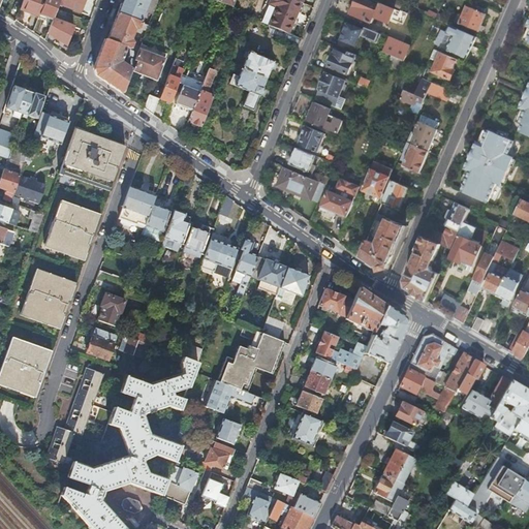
[(22,0),(20,8),(38,16),(39,13),(43,0),(22,0)]
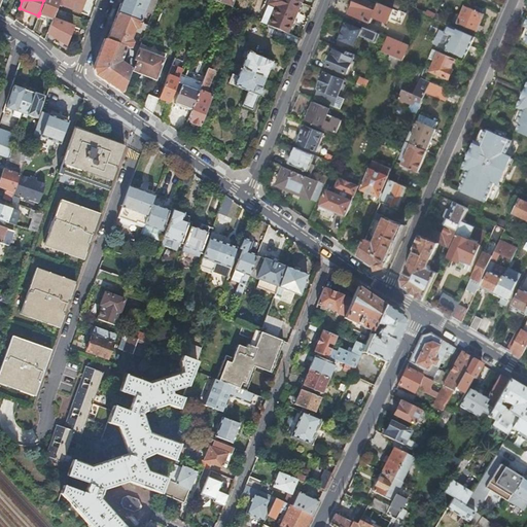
[(43,0),(39,13),(51,19),(54,13),(59,0),(43,0)]
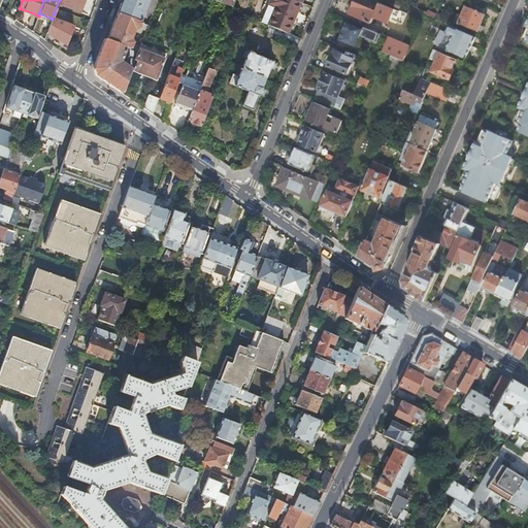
[(59,0),(54,13),(62,18),(66,6),(78,11),(83,0),(59,0)]
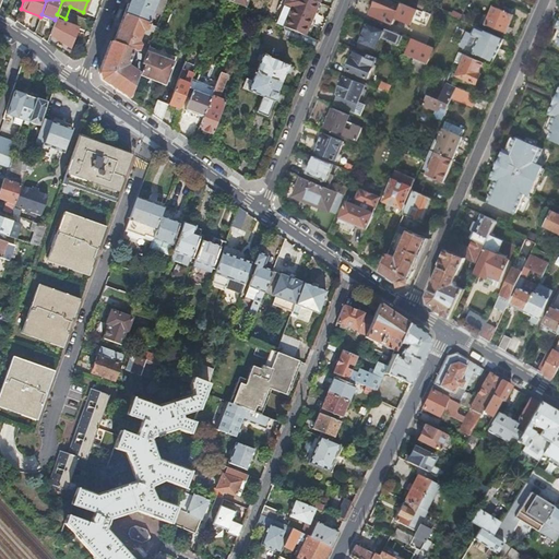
[(129,0),(125,13),(146,22),(154,0),(129,0)]
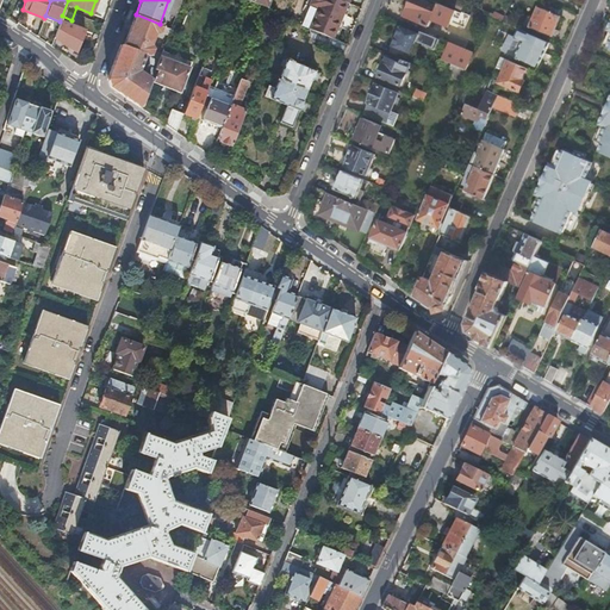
[(242,0),(253,5),(267,10),(271,0),(242,0)]
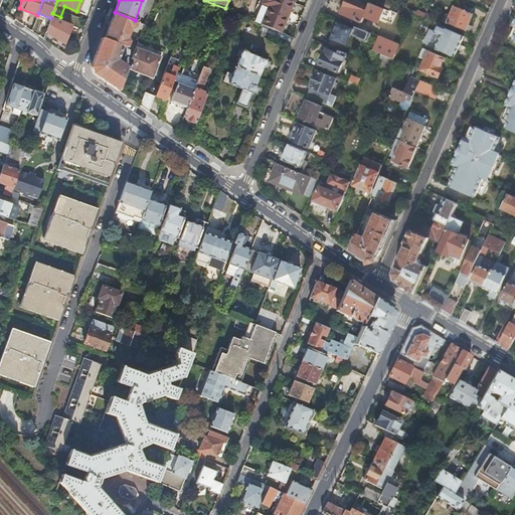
[(293,2),(288,0),(268,0),(259,23),(279,31),(280,32),(293,2)]
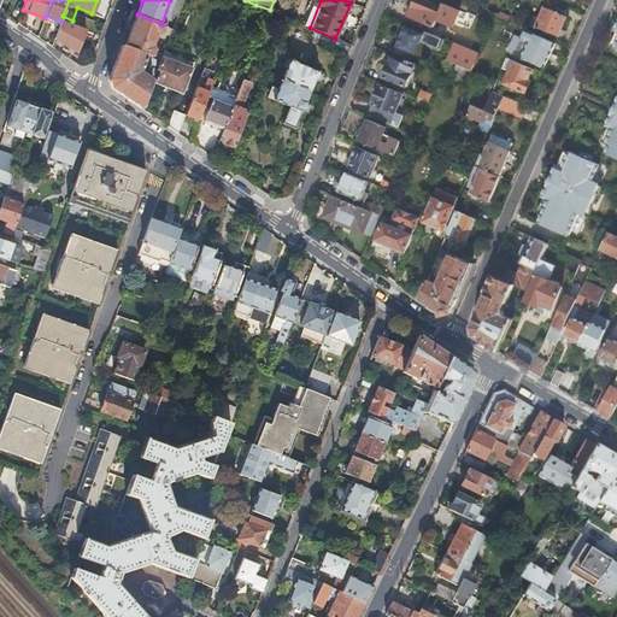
[(450,5),(447,4),(445,7),(428,0),(416,0),(413,6),(413,7),(410,17),(436,28),(440,21),(456,28),(463,11),(450,5)]
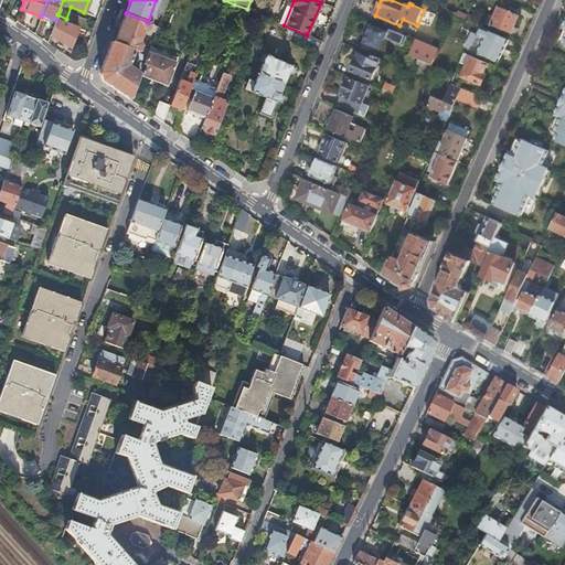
[(427,11),(430,2),(425,0),(413,0),(412,4),(424,10),(427,11)]
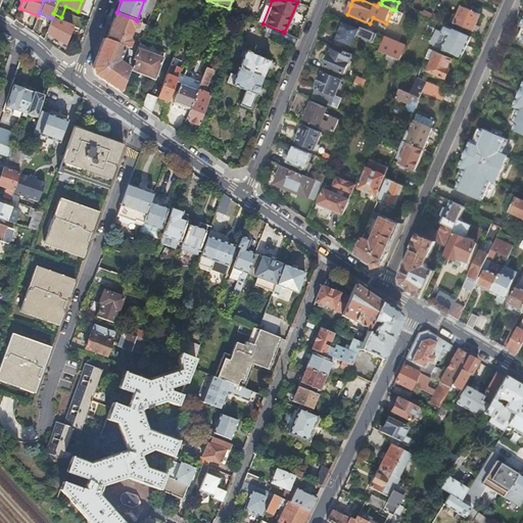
[(454,22),(473,31),(480,13),(461,5),(454,22)]
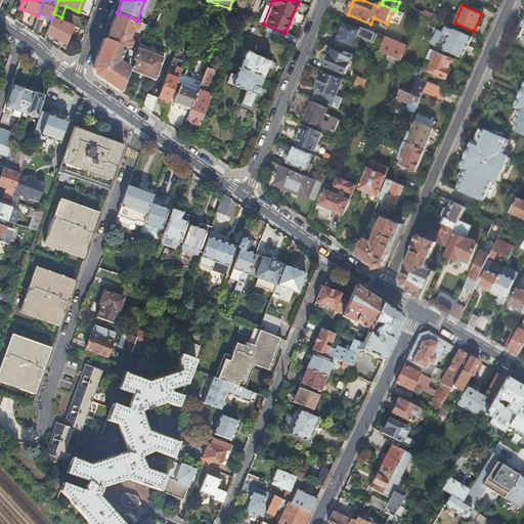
[(234,11),(228,9),(220,32),(225,34),(234,11)]
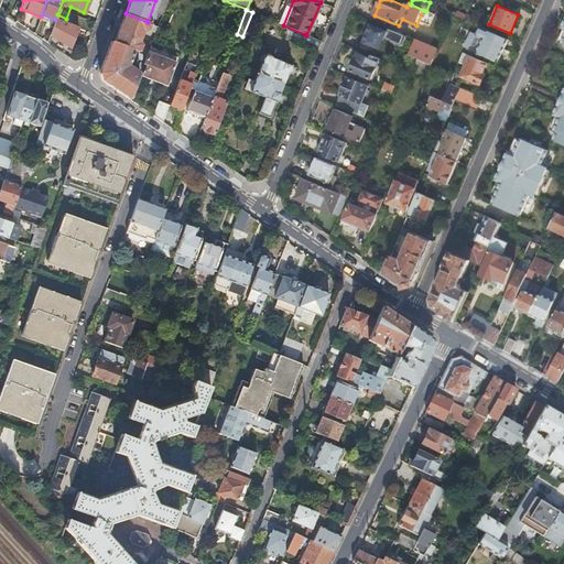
[(464,20),(466,14),(457,10),(456,13),(453,12),(452,14),(464,20)]
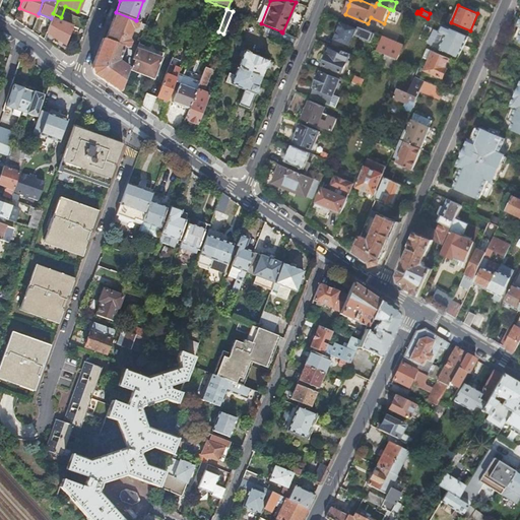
[(116,12),(106,40),(135,50),(136,47),(136,46),(128,43),(129,41),(127,38),(131,27),(134,26),(135,25),(143,28),(145,23),(136,20),(116,12)]
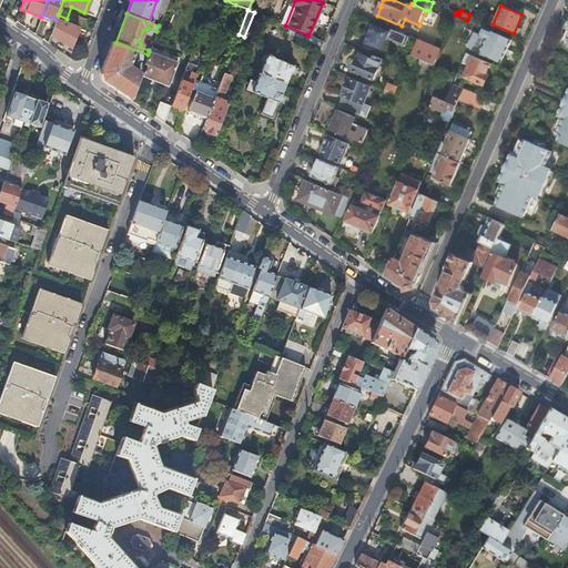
[(72,50),(80,28),(57,20),(49,41),(72,50)]
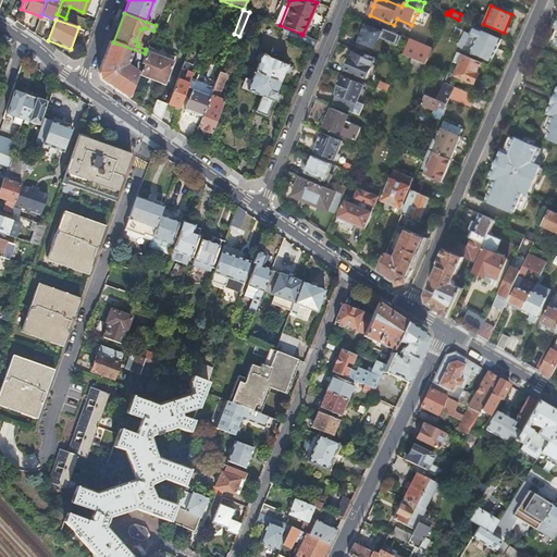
[(358,42),(366,45),(375,49),(383,31),(366,23),(358,41),(358,42)]
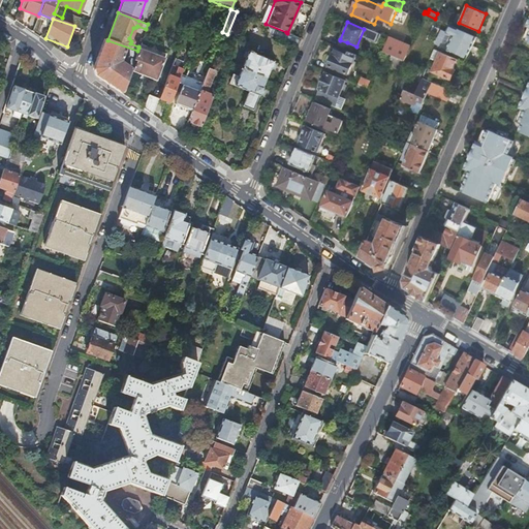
[(447,33),(443,31),(437,44),(467,58),(473,43),(467,40),(470,33),(458,28),(457,31),(449,28),(447,33)]
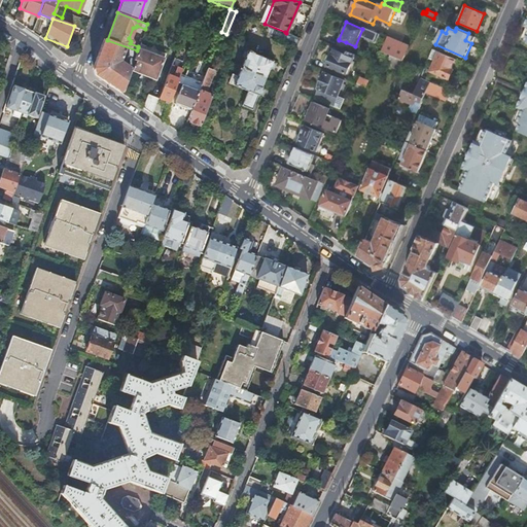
[(286,33),(285,32),(282,39),(295,45),(299,37),(286,33)]
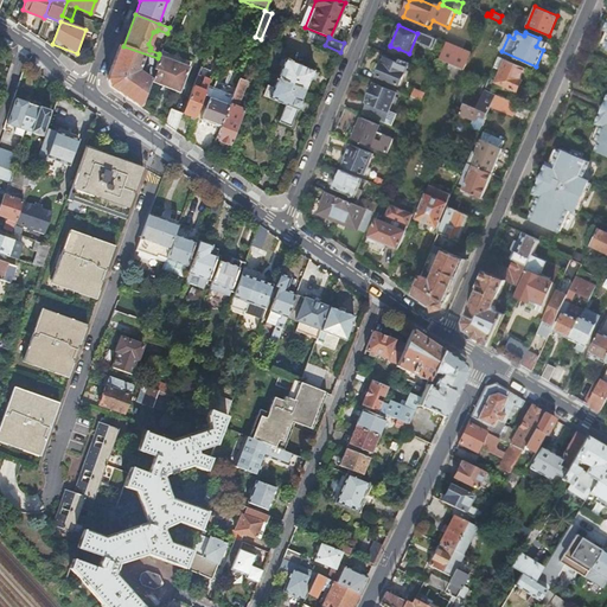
[(442,43),(428,38),(425,45),(439,51),(442,43)]
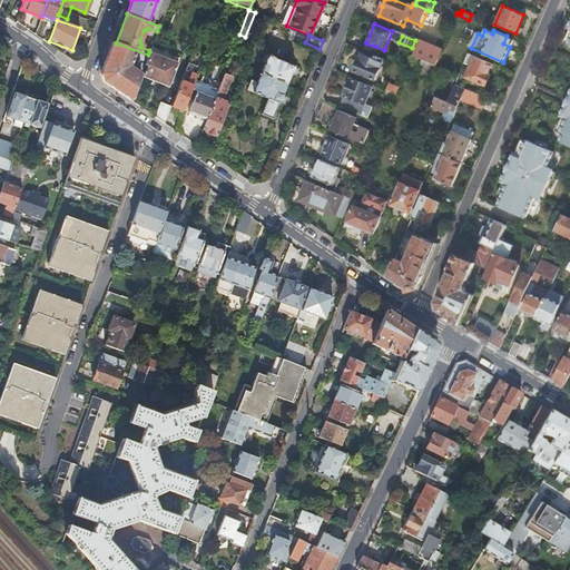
[(359,48),(371,52),(374,46),(366,43),(366,42),(361,40),(359,48)]
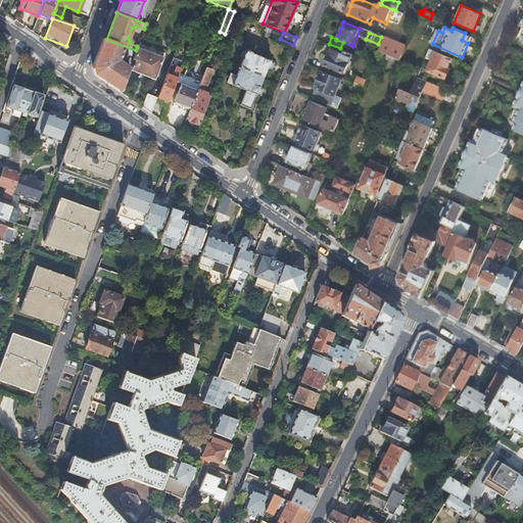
[(384,37),(380,53),(402,59),(407,43),(384,37)]
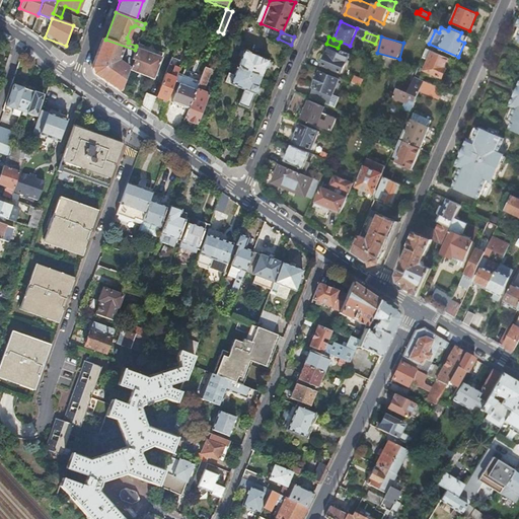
[(93,73),(119,90),(128,69),(120,61),(119,62),(117,60),(120,51),(121,51),(121,50),(120,50),(121,48),(125,49),(123,52),(133,56),(135,50),(105,40),(102,39),(91,66),(93,73)]
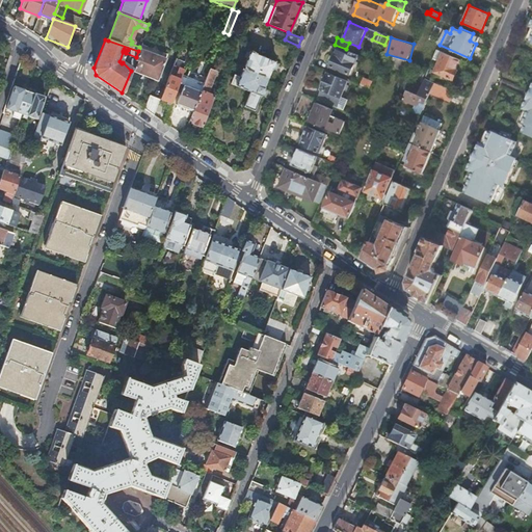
[(137,60),(133,71),(157,81),(165,58),(139,48),(138,51),(136,57),(135,59),(137,60)]
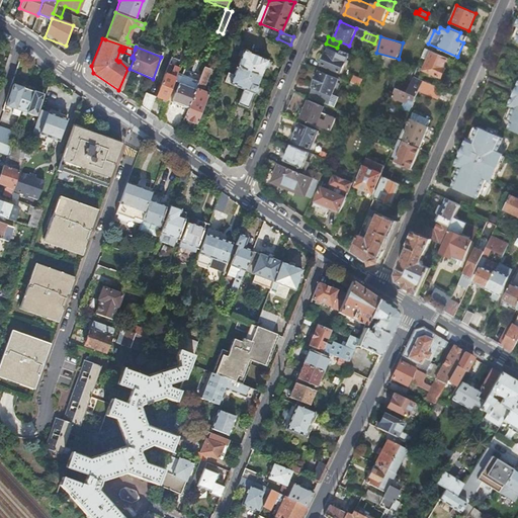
[(341,72),(349,53),(341,50),(339,53),(329,49),(326,54),(325,55),(322,62),(322,64),(339,71),(341,72)]
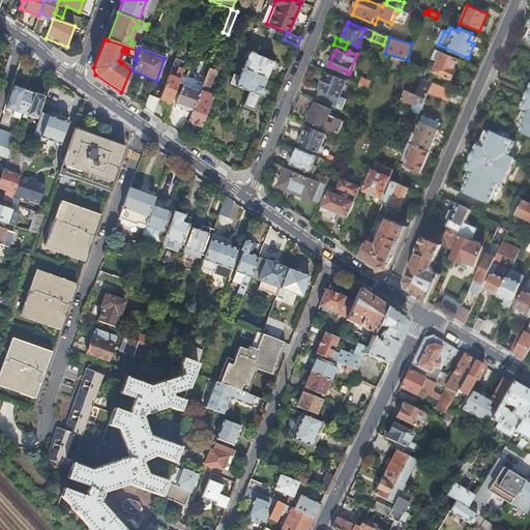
[(241,67),(266,77),(269,68),(270,69),(273,61),(248,51),(241,67)]
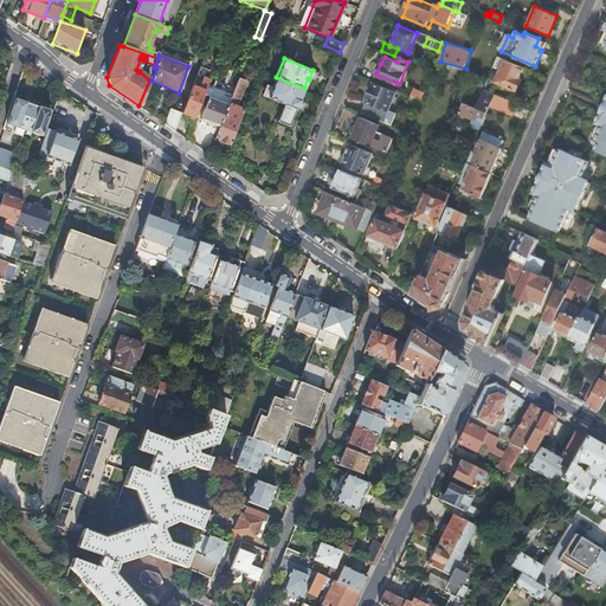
[(520,79),(524,69),(523,69),(511,63),(507,62),(503,69),(498,82),(505,85),(517,90),(522,79),(520,79)]
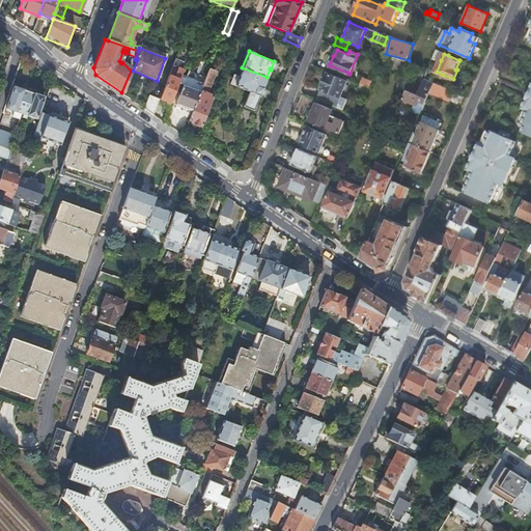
[(345,78),(347,73),(330,65),(328,70),(345,78)]
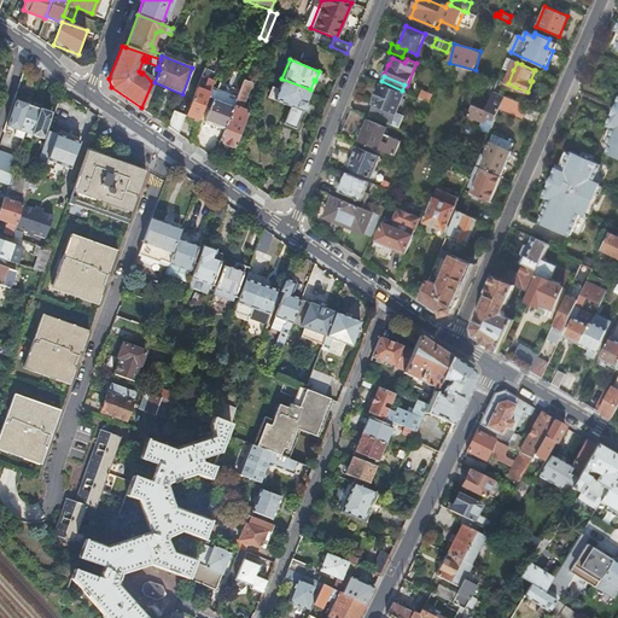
[(305,101),(310,89),(281,79),(273,99),(290,106),(283,123),(296,128),(302,112),(303,111),(307,101),(305,101)]
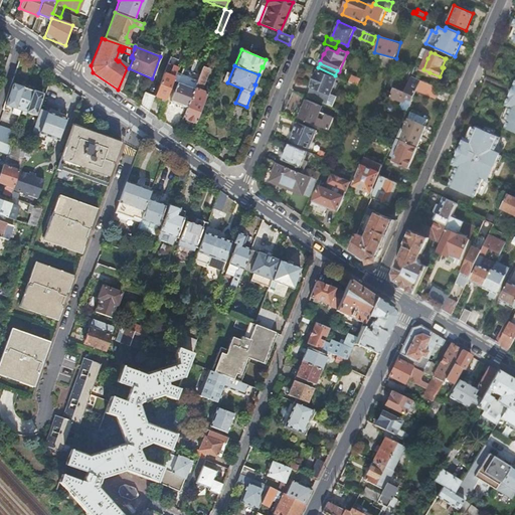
[(165,100),(177,68),(172,66),(169,75),(163,73),(155,96),(153,101),(160,103),(162,98),(165,100)]
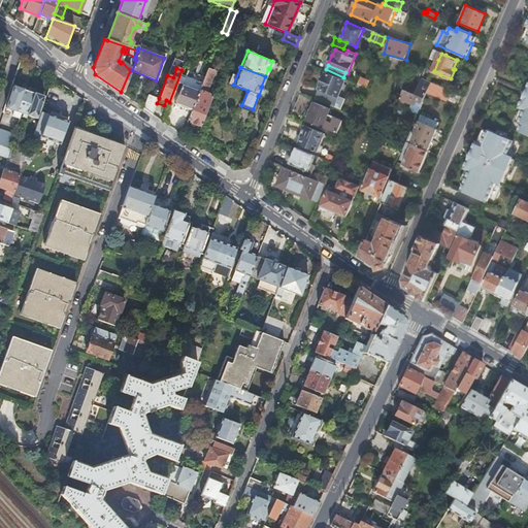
[(191,110),(189,117),(192,118),(191,122),(200,125),(212,96),(205,93),(213,71),(207,69),(201,85),(191,110)]
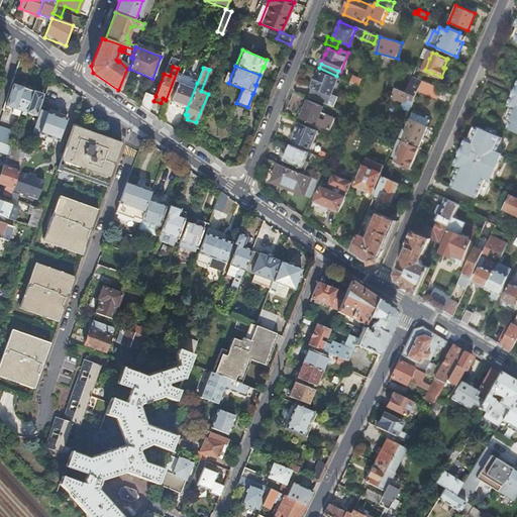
[(324,103),(331,106),(335,96),(330,94),(337,79),(318,71),(308,96),(310,97),(324,103)]
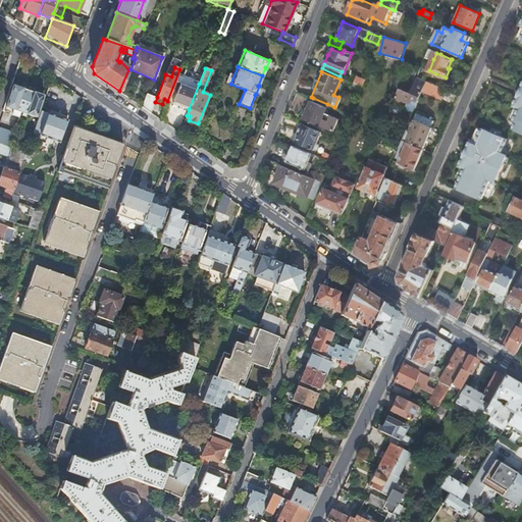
[(362,86),(365,80),(356,75),(354,82),(362,86)]
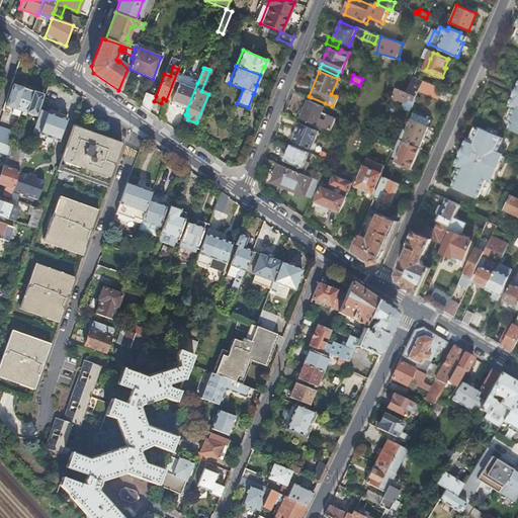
[(170,101),(187,108),(197,83),(180,76),(178,83),(174,81),(171,88),(175,90),(170,101)]
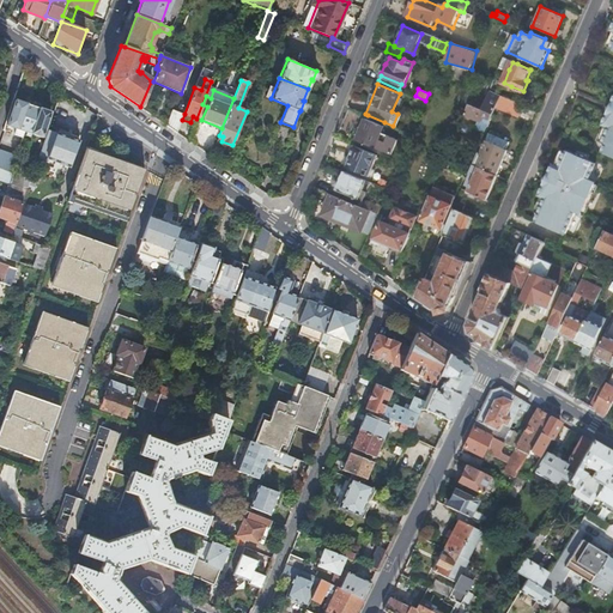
[(521,115),(526,105),(507,97),(502,96),(499,102),(498,105),(521,115)]
